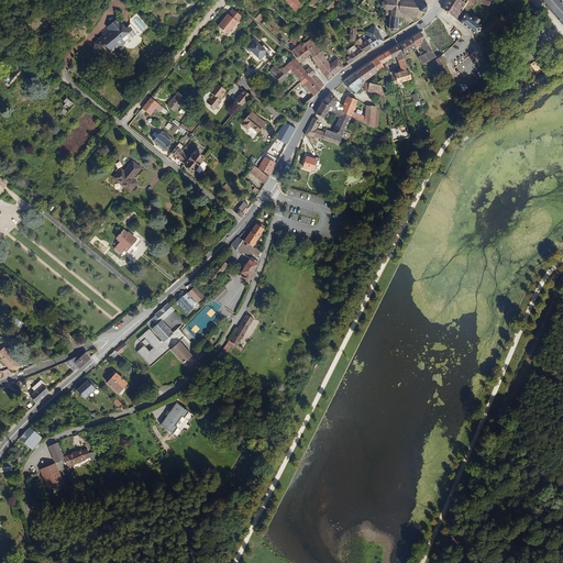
[(304,6),(297,0),(285,0),(296,12),(304,6)]
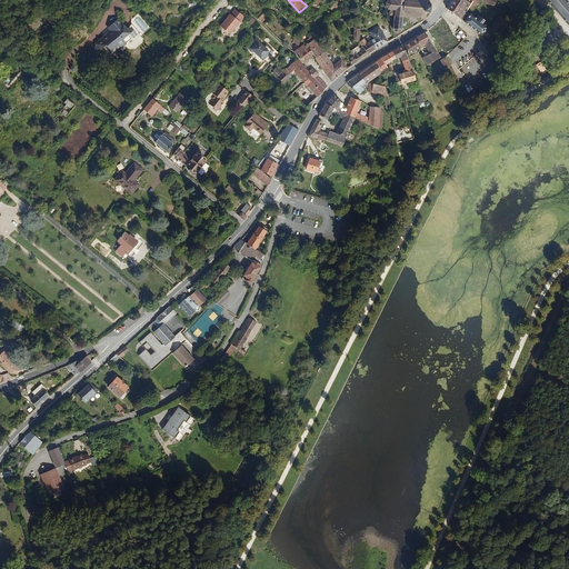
[(399,23),(400,18),(425,20),(426,15),(430,16),(431,6),(428,5),(428,0),(389,0),(389,2),(386,2),(383,6),(385,9),(388,10),(387,17),(392,18),(390,30),(398,31),(398,29),(401,29),(402,28),(403,26),(402,25),(399,23)]
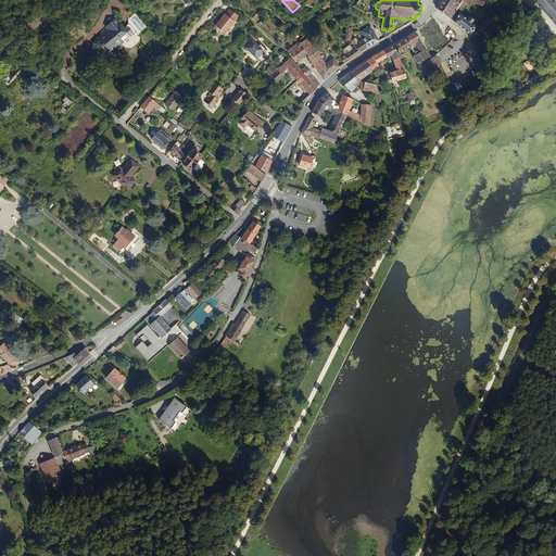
[(456,12),(459,7),(452,0),(443,0),(437,10),(452,23),(455,15),(453,14),(455,11),(456,12)]
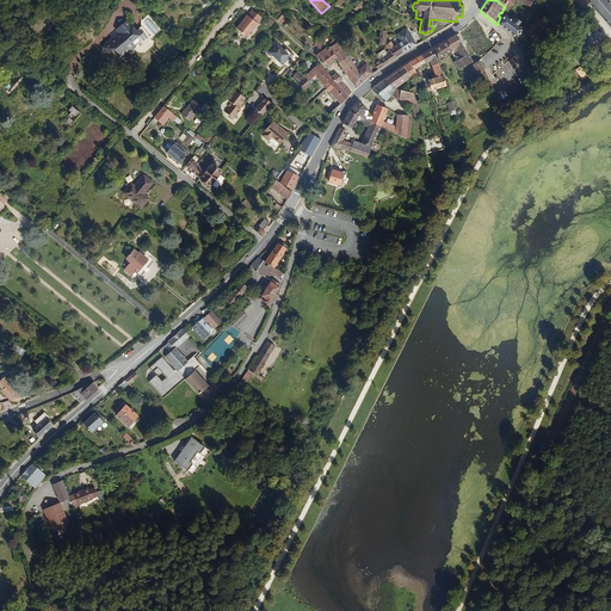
[(610,0),(584,0),(610,31),(610,11),(602,0),(610,0)]
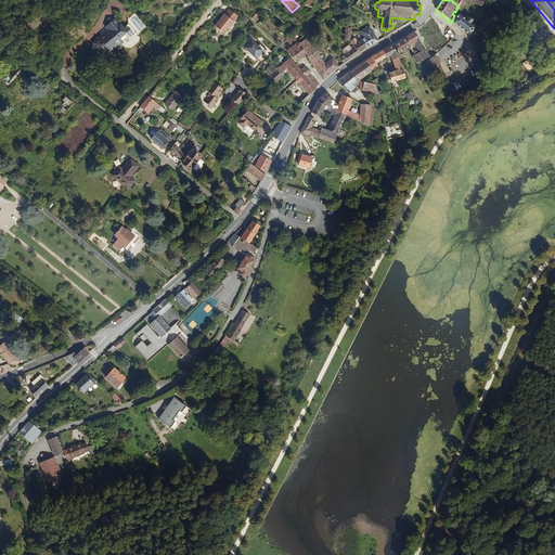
[(320,15),(332,4),(334,2),(330,1),(318,12),(320,15)]
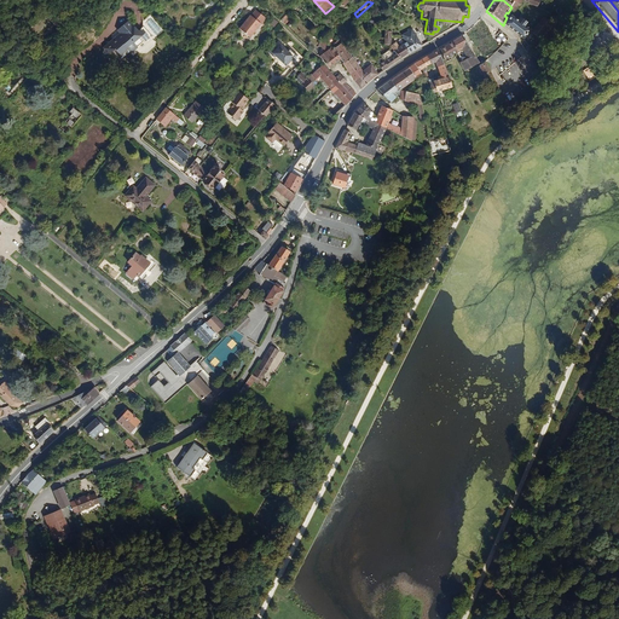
[(259,25),(264,19),(254,11),(253,11),(249,16),(248,16),(242,23),(253,33),(259,25)]
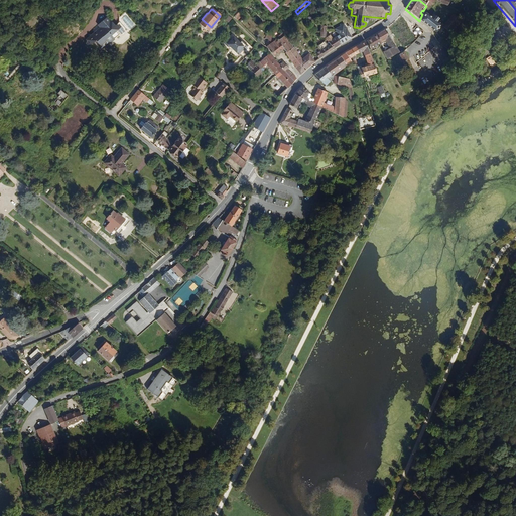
[(449,34),(461,19),(454,14),(443,28),(449,34)]
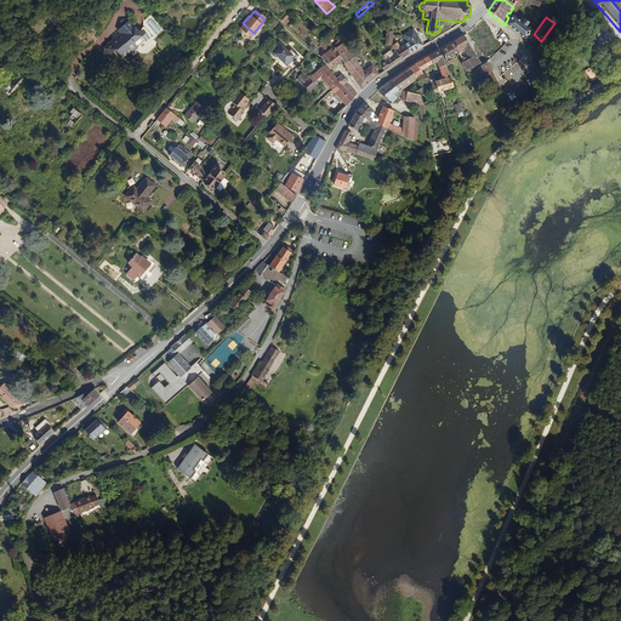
[(531,34),(527,29),(529,24),(522,20),(519,23),(513,18),(507,27),(525,43),(531,34)]
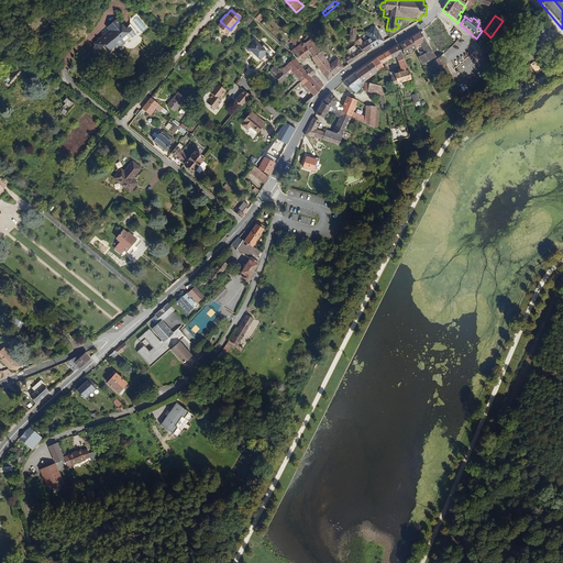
[(125,44),(131,40),(128,36),(131,32),(127,29),(125,30),(117,21),(108,30),(110,33),(112,34),(109,36),(108,36),(97,47),(102,53),(107,48),(112,53),(110,55),(113,58),(121,50),(120,48),(124,43),(125,44)]
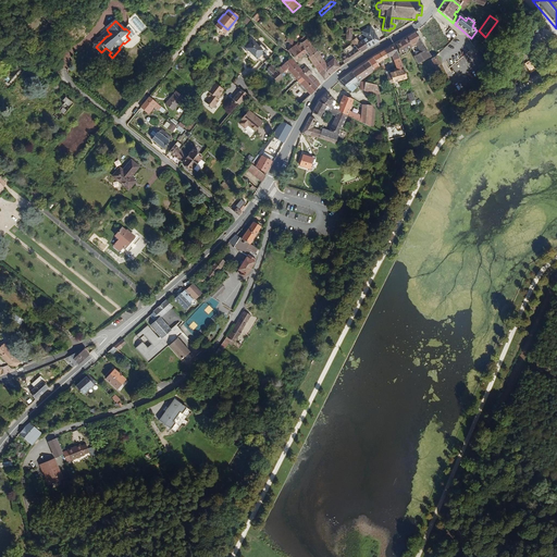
[(222,35),(227,29),(218,21),(212,26),(222,35)]
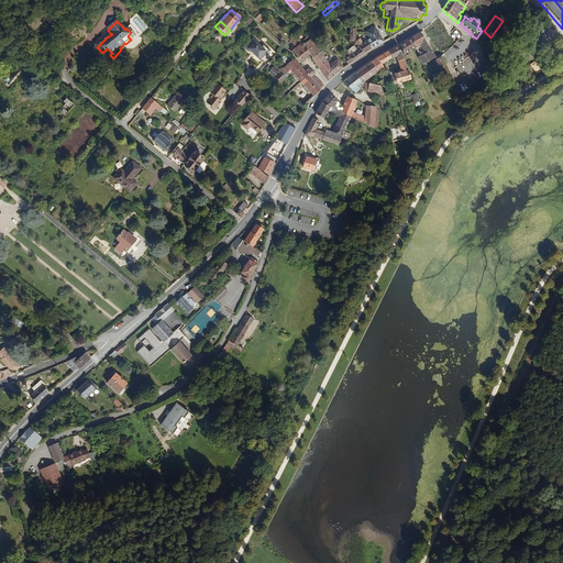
[(383,43),(383,42),(384,40),(383,36),(381,37),(375,28),(365,33),(368,40),(366,41),(371,50),(383,43)]
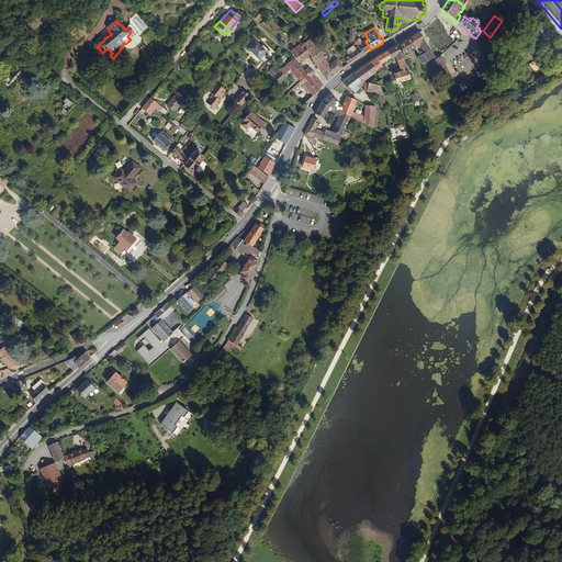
[(429,51),(419,34),(411,38),(415,46),(419,44),(425,54),(429,51)]
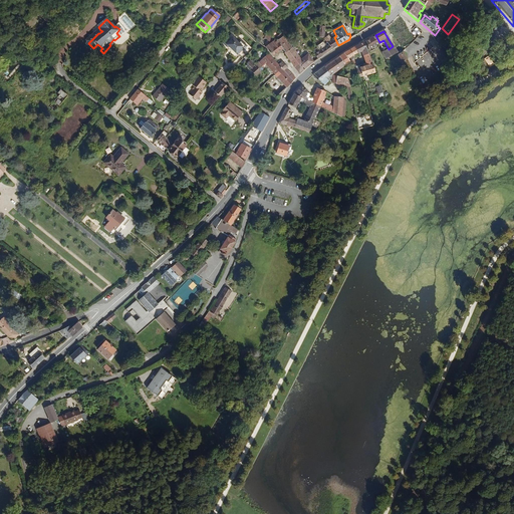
[(288,48),(278,36),(277,37),(271,32),(269,33),(275,39),(274,41),(281,49),(284,52),(288,48)]
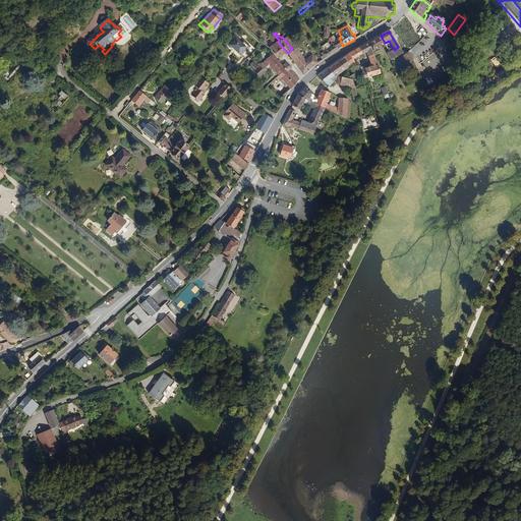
[(276,58),(285,50),(278,42),(271,36),(266,41),(271,46),(267,50),(271,54),(276,58)]
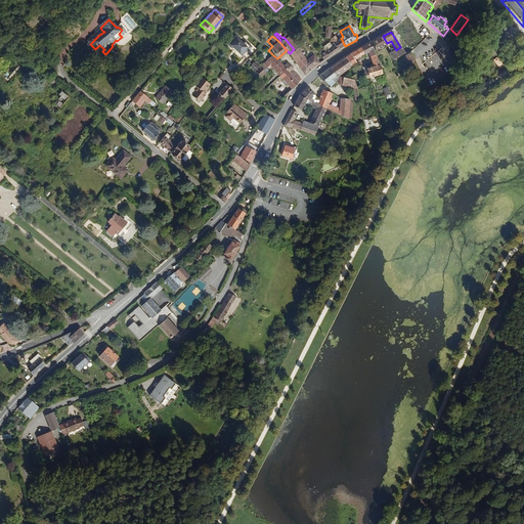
[(388,45),(387,43),(383,36),(372,43),(375,52),(388,45)]
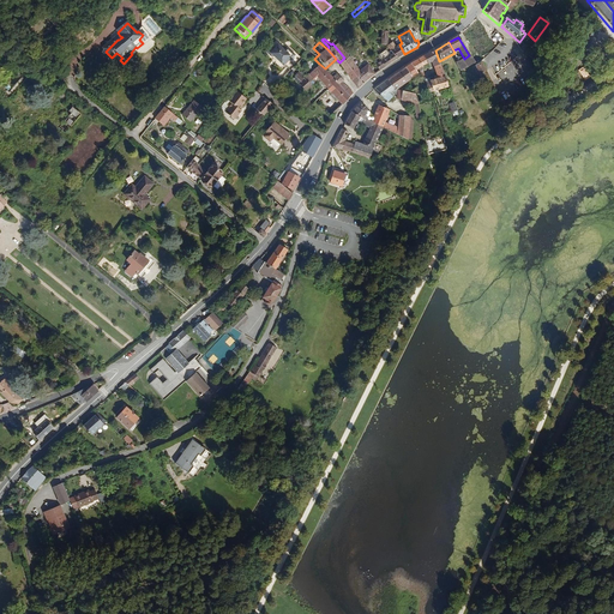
[(287,62),(293,56),(284,48),(282,52),(276,46),(272,48),(269,44),(263,52),(269,58),(270,56),(281,67),(287,61),(287,62)]
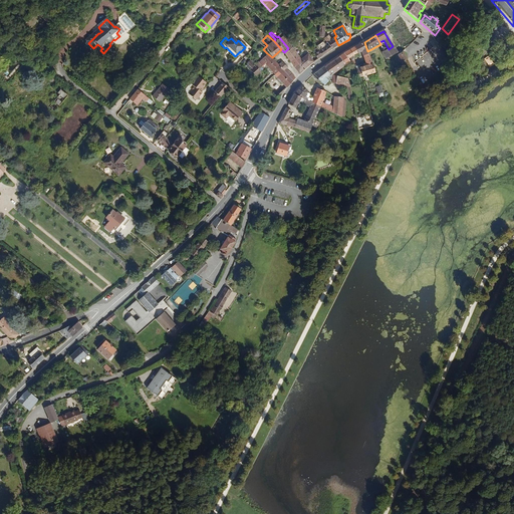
[(338,45),(334,37),(329,40),(326,37),(321,40),(325,44),(329,51),(338,45)]
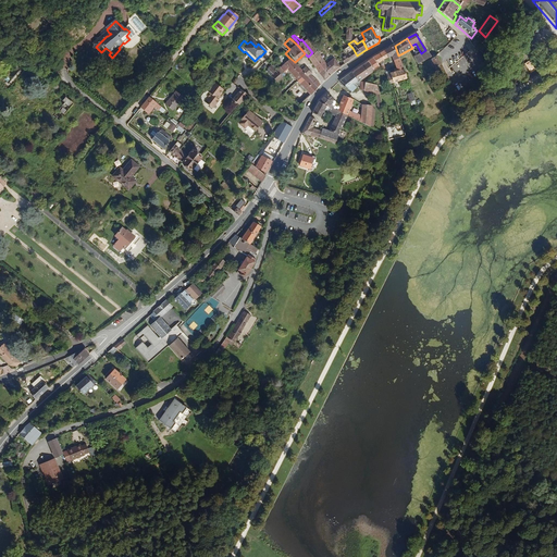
[(346,62),(357,56),(353,48),(350,49),(348,47),(339,51),(343,57),(346,62)]
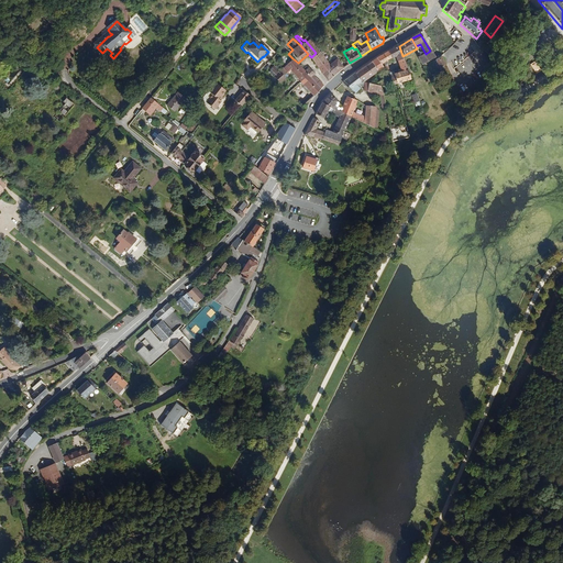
[(401,57),(398,47),(389,53),(393,61),(395,58),(396,61),(401,57)]
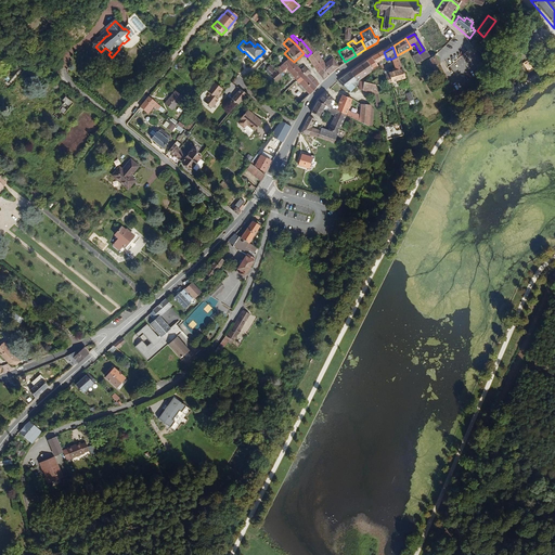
[(428,57),(424,50),(420,53),(417,54),(422,62),(428,57)]
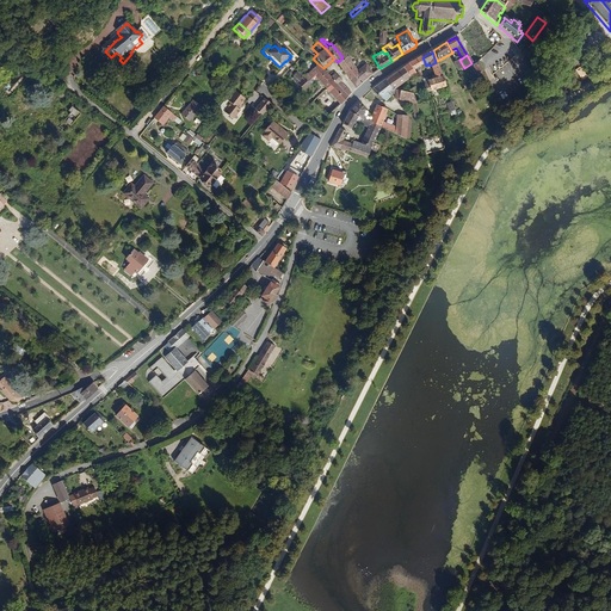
[(353,71),(343,57),(338,62),(338,63),(338,65),(346,76),(353,71)]
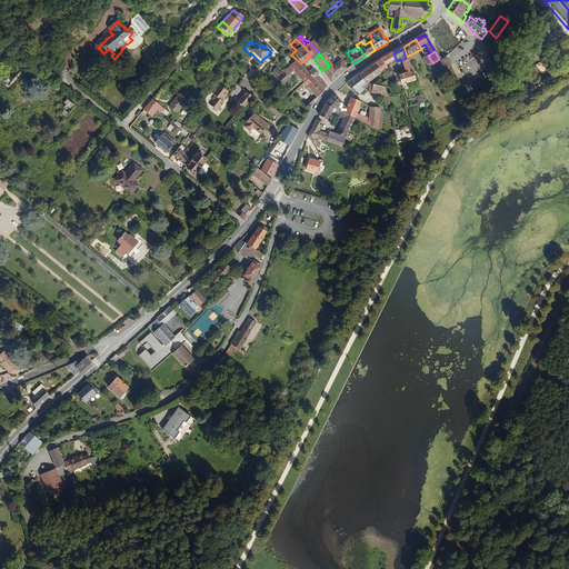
[(392,68),(391,65),(397,61),(393,53),(380,61),(387,71),(390,69),(392,68)]
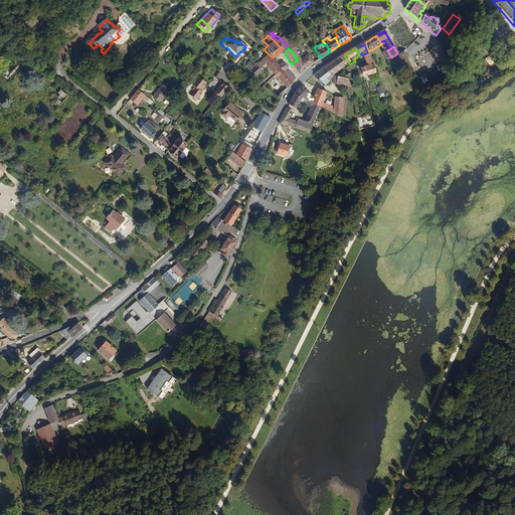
[(320,57),(317,52),(316,53),(315,51),(313,52),(312,50),(311,50),(310,52),(312,56),(314,55),(318,59),(320,57)]
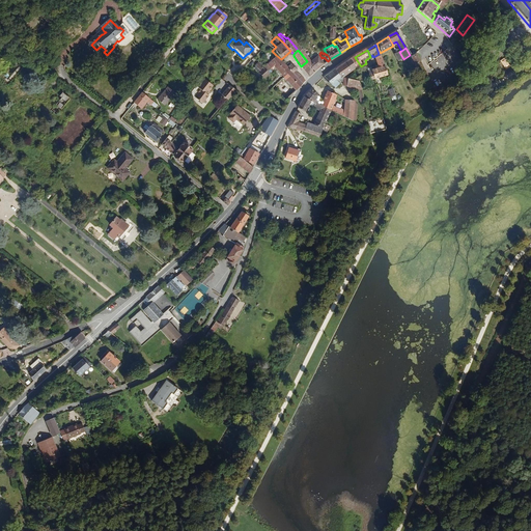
[(397,62),(403,59),(399,52),(394,55),(397,62)]
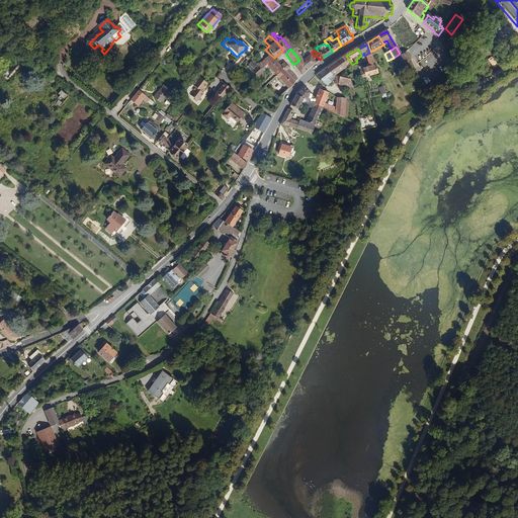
[(377,75),(369,53),(364,56),(368,66),(361,69),(363,80),(377,75)]
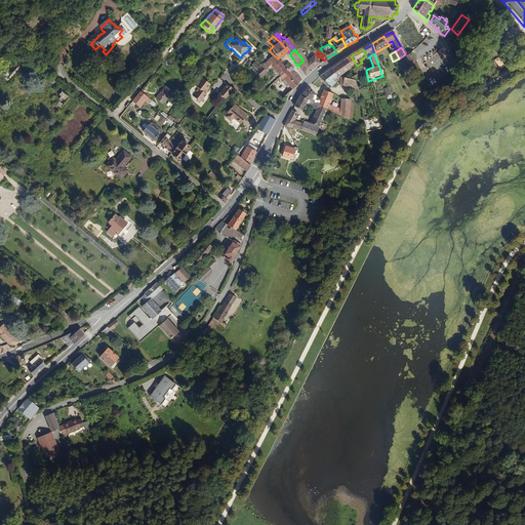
[(320,64),(315,55),(306,64),(304,61),(297,66),(305,77),(320,64)]
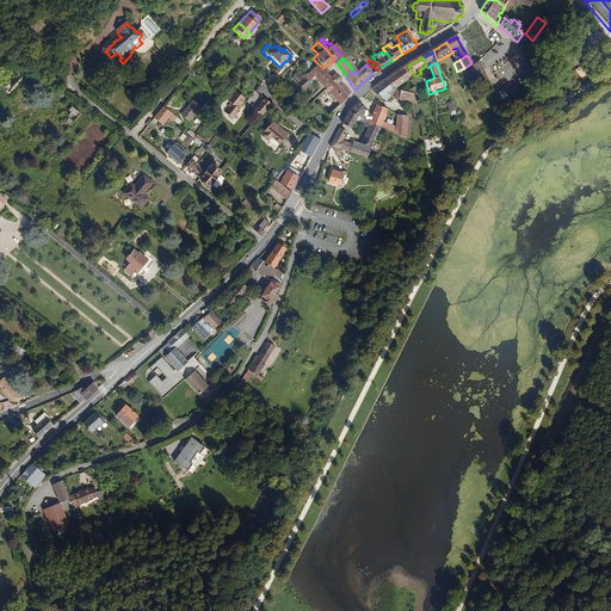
[(485,80),(477,65),(474,67),(473,69),(480,82),(485,80)]
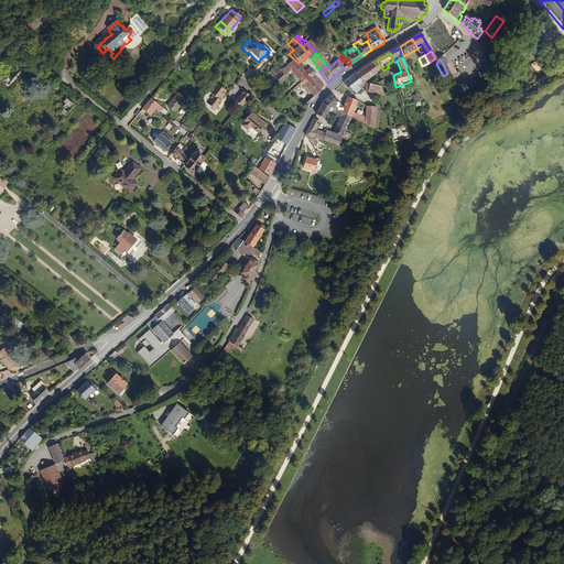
[(307,76),(304,72),(292,61),(283,66),(289,72),(299,84),(307,76)]
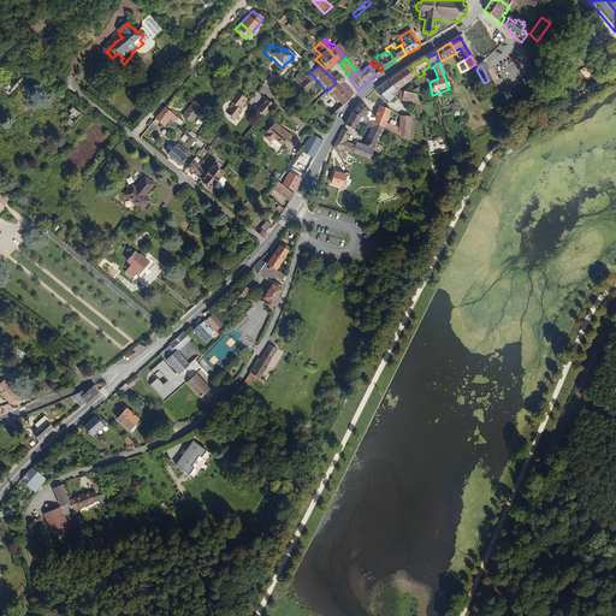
[(419,77),(412,66),(407,69),(414,80),(419,77)]
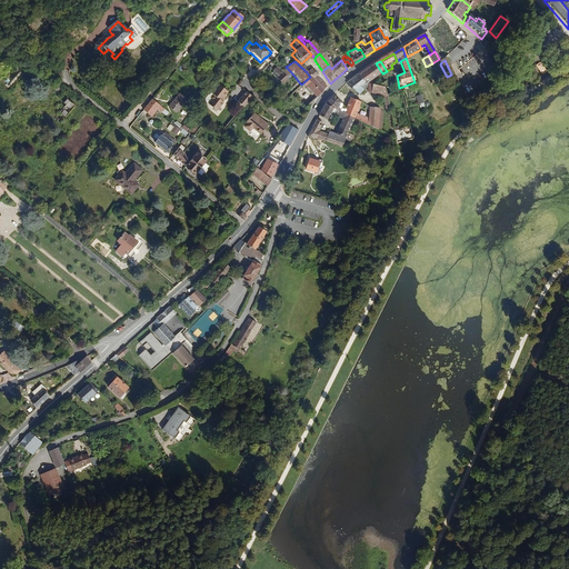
[(382,73),(376,63),(358,75),(366,83),(367,85),(379,76),(382,73)]
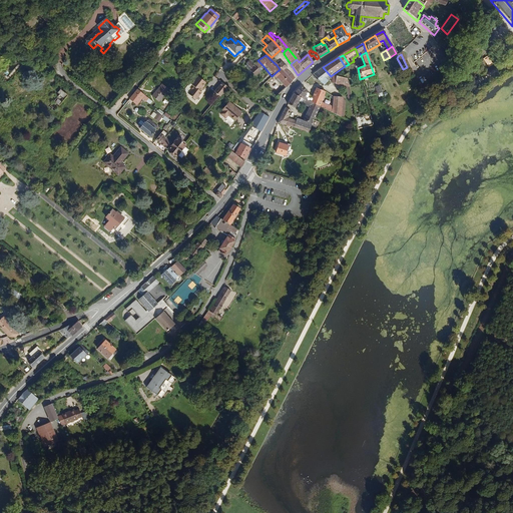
[(289,74),(283,69),(284,67),(280,62),(277,65),(280,69),(287,77),(289,74)]
